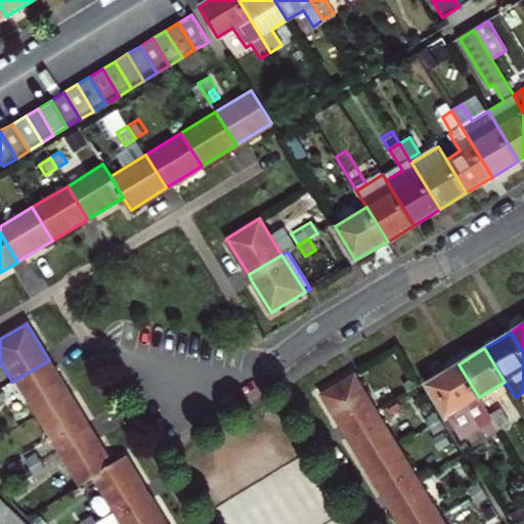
[(34,417),(71,395),(52,365),(49,360),(12,382),(34,417)]
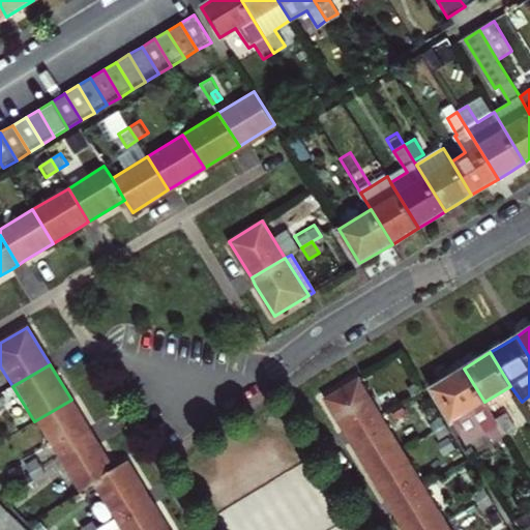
[(484,402),(464,369),(447,378),(432,387),(452,421),(484,402)]
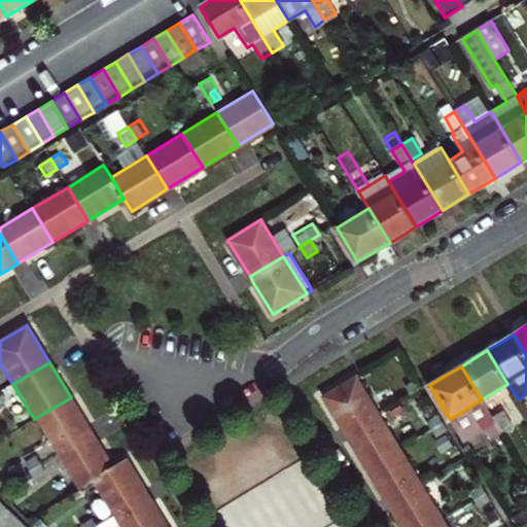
[(379,415),(356,378),(324,398),(343,428),(347,435),(379,415)]
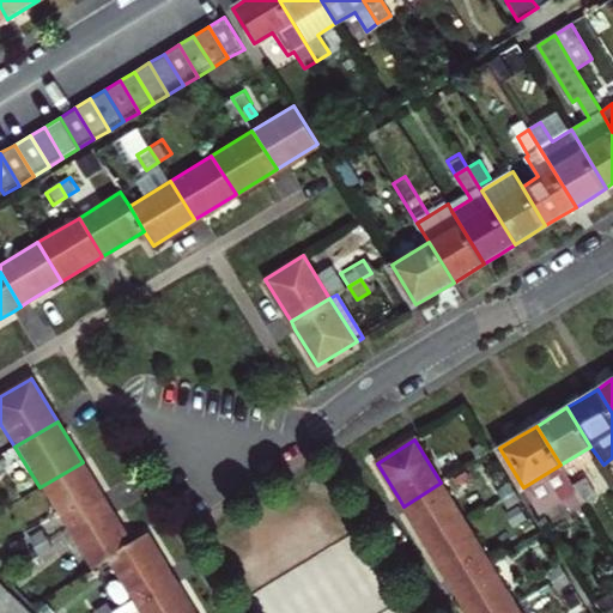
[(468,449),(475,461),(491,451),(484,441),(468,449)]
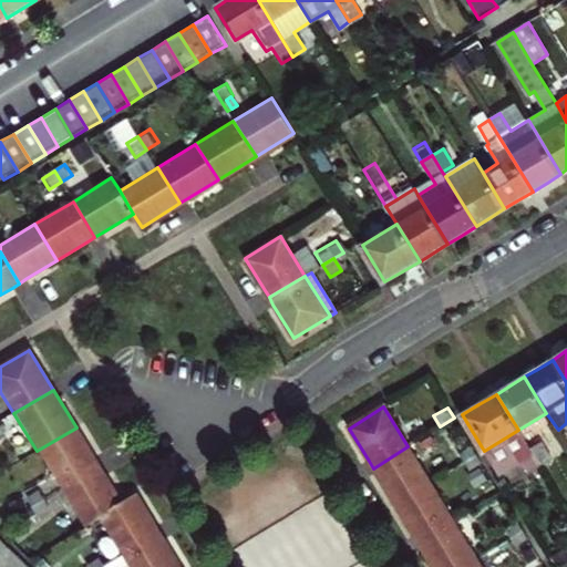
[(13,413),(1,420),(13,440),(24,433),(13,413)]
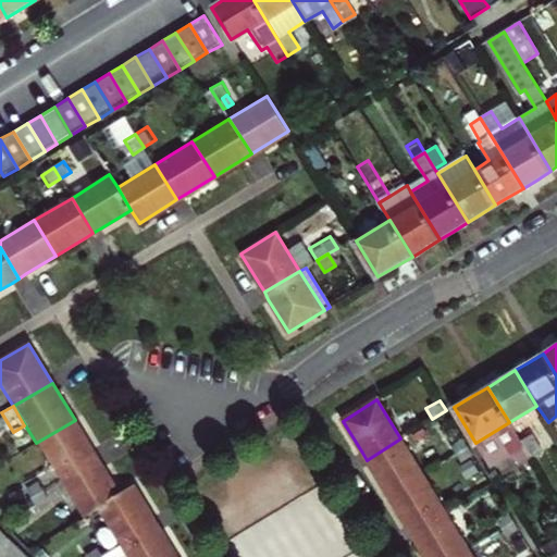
[(516,432),(543,415),(536,406),(509,422),(516,432)]
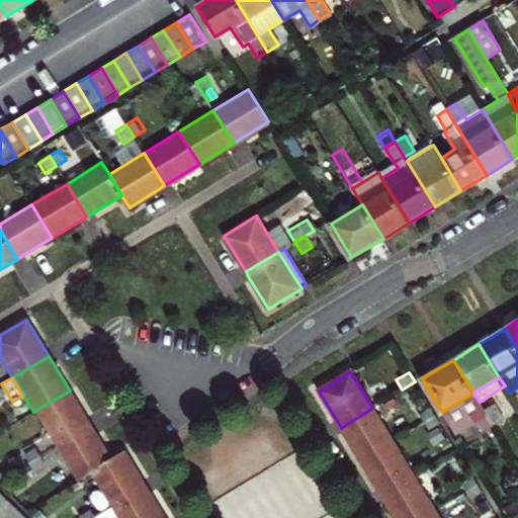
[(70,391),(33,412),(55,446),(91,425),(87,418),(70,391)]
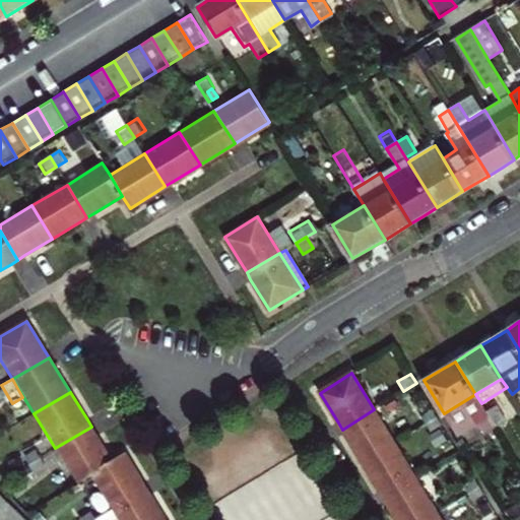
[(498,402),(485,409),(496,425),(507,418),(498,402)]
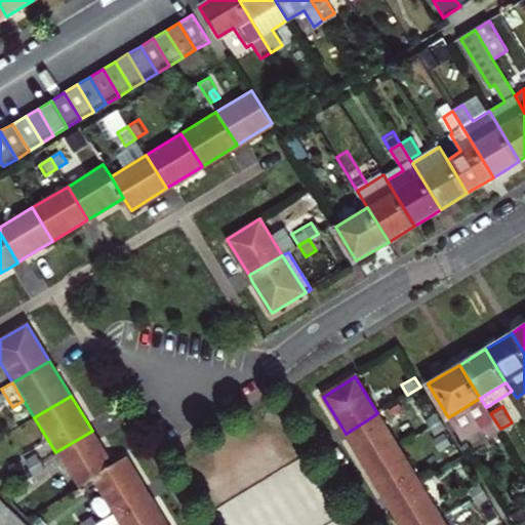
[(399,448),(377,413),(346,434),(350,440),(366,468),(399,448)]
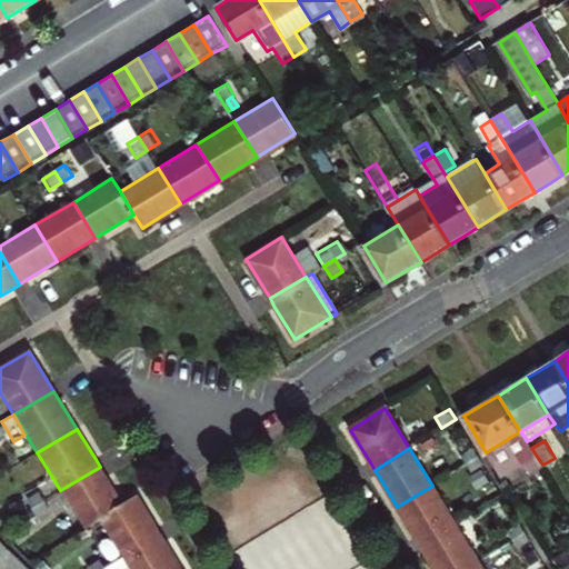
[(460,456),(466,465),(479,457),(473,448),(460,456)]
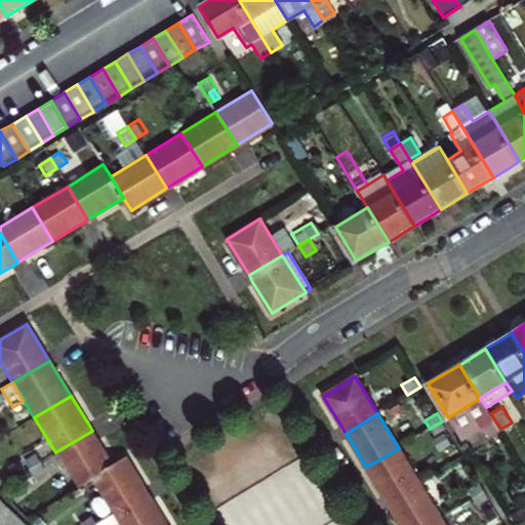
[(489,436),(500,429),(490,413),(480,420),(489,436)]
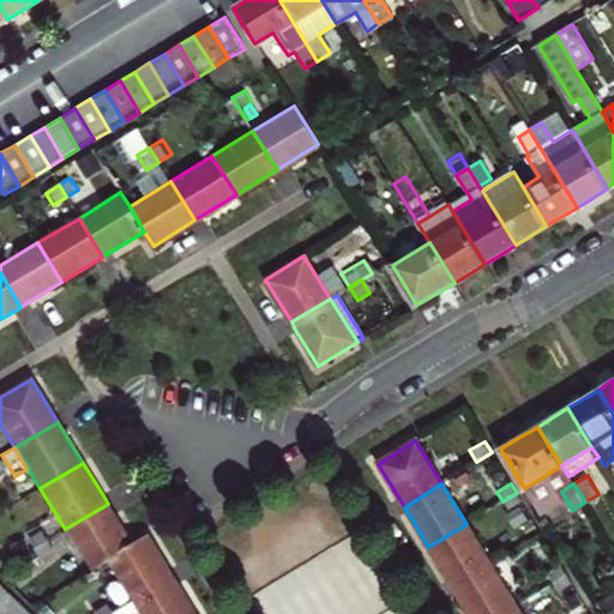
[(517,493),(503,501),(509,512),(523,503),(517,493)]
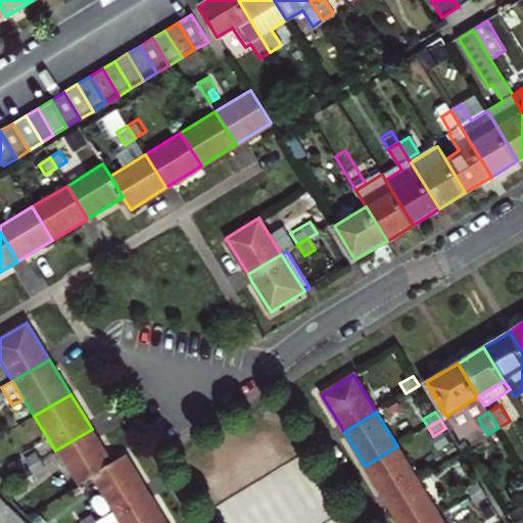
[(55,450),(78,486),(91,477),(113,465),(97,436),(92,429),(55,450)]
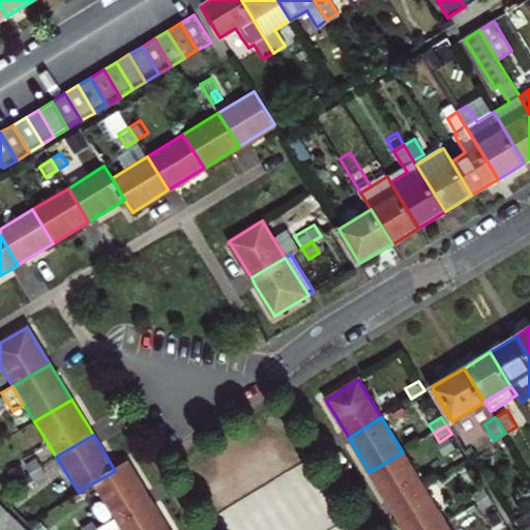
[(424,488),(403,452),(370,472),(386,501),(391,508),(424,488)]
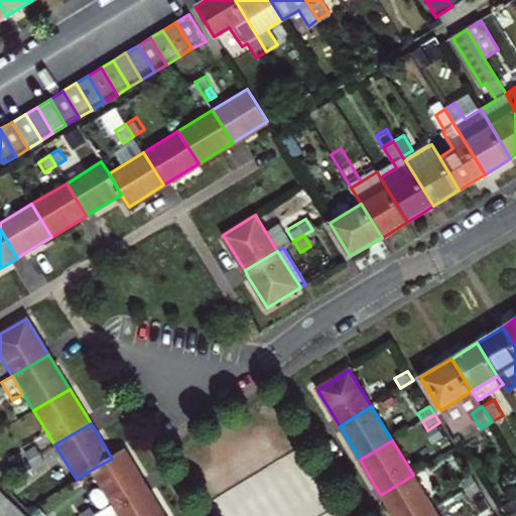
[(20,450),(26,462),(37,456),(30,444),(20,450)]
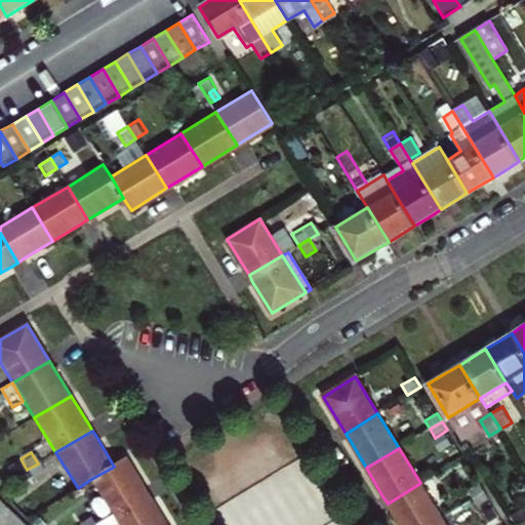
[(114,467),(91,479),(114,515),(147,494),(142,485),(125,459),(114,467)]
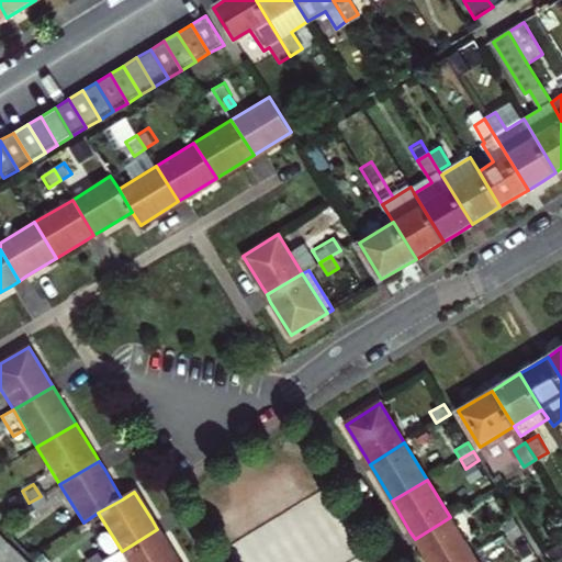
[(41,496),(29,503),(36,515),(47,508),(41,496)]
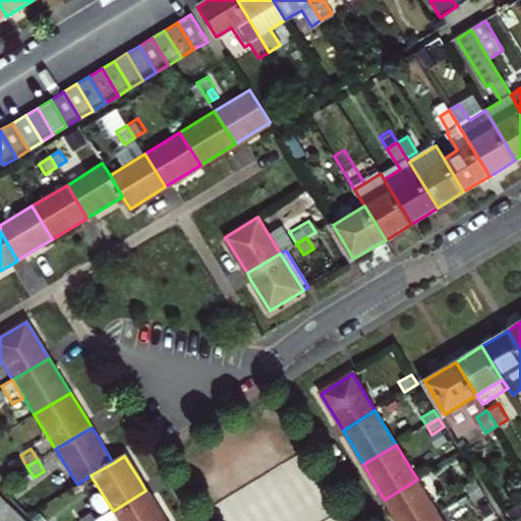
[(444,500),(426,473),(417,479),(435,506),(444,500)]
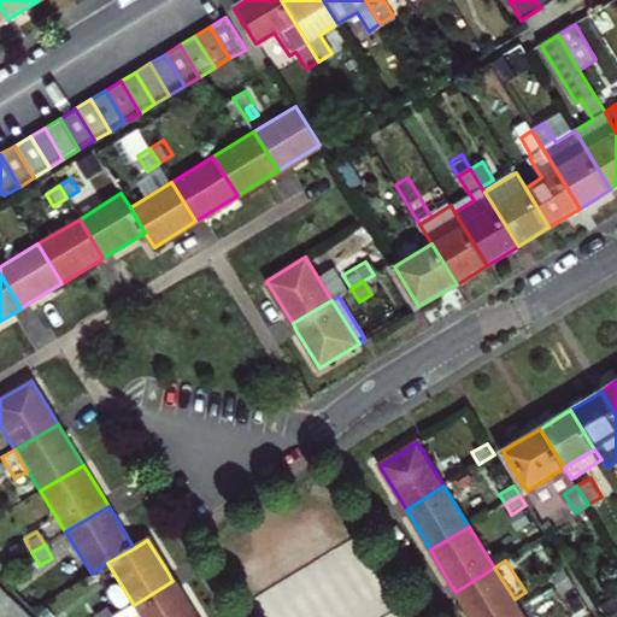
[(494,568),(456,592),(460,600),(470,616),(505,616),(519,609),(515,599),(494,568)]
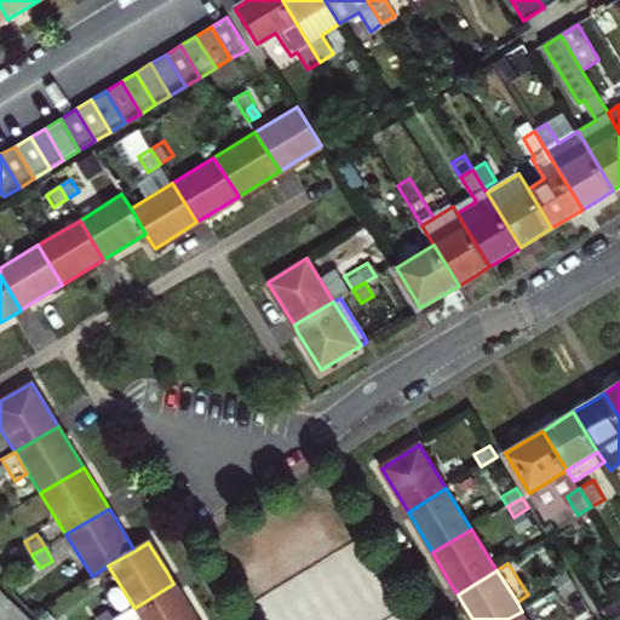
[(574,579),(568,570),(554,579),(558,589),(574,579)]
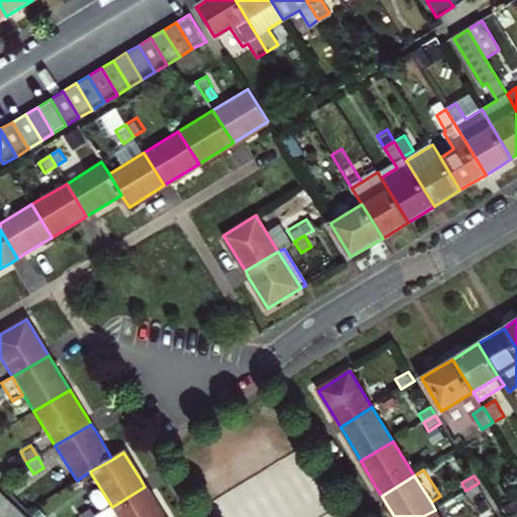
[(479,483),(466,491),(472,500),(484,492),(479,483)]
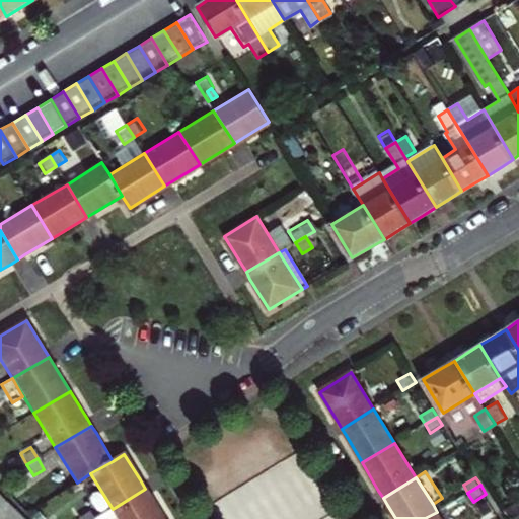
[(163,518),(149,495),(145,489),(113,509),(95,518),(163,518)]
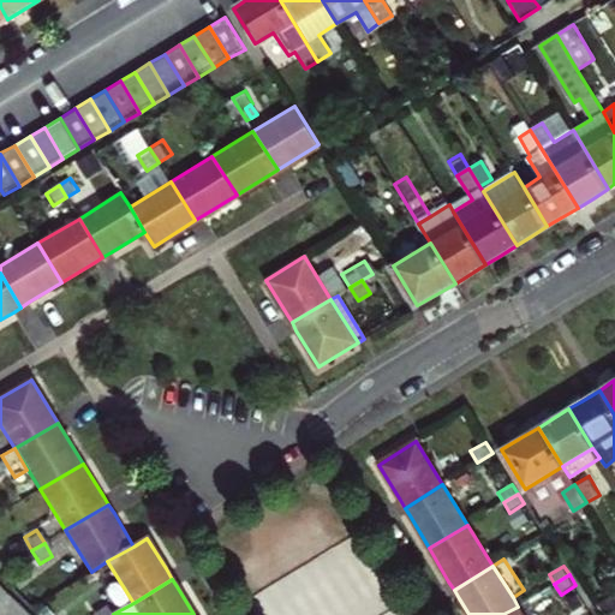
[(6,592),(0,597),(0,614),(7,614),(18,605),(6,592)]
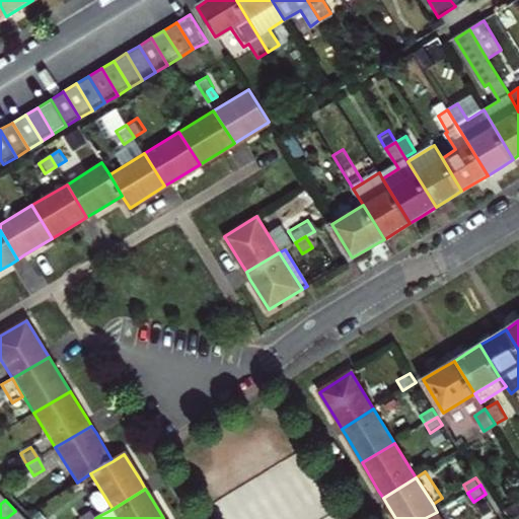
[(93,518),(88,509),(77,515),(79,518),(93,518)]
